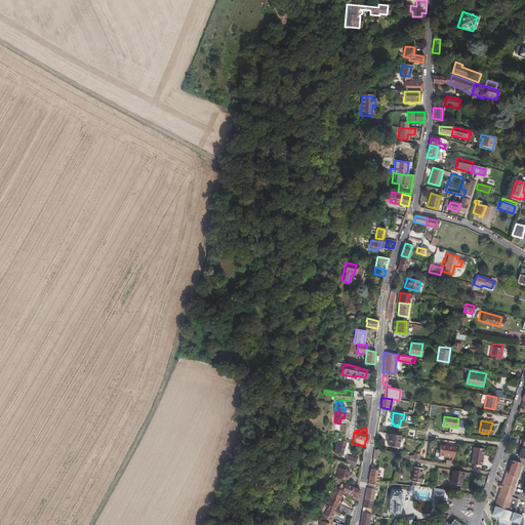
[(398,447),(400,436),(390,433),(387,445),(398,447)]
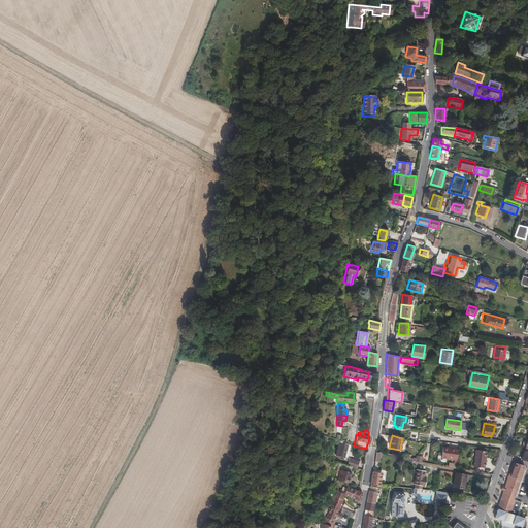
[(342,458),(347,443),(338,441),(334,456),(342,458)]
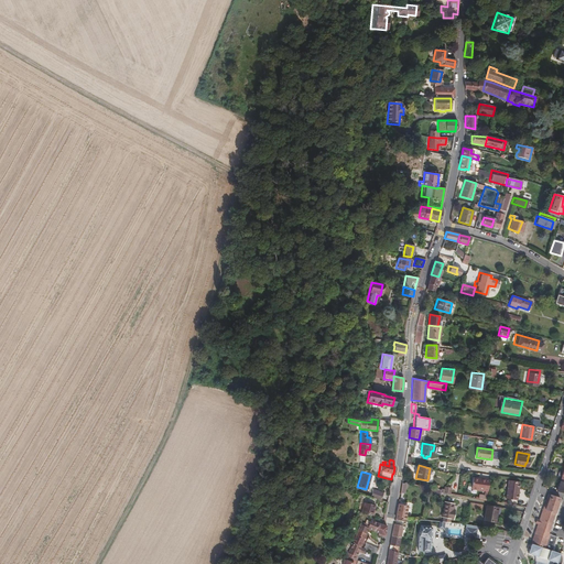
[(487,491),(489,481),(480,481),(480,479),(473,478),(470,490),(487,491)]
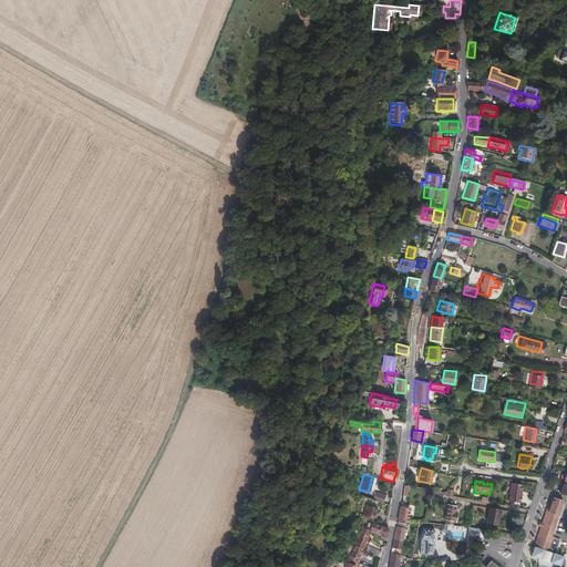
[(521,503),(523,484),(511,483),(508,502),(521,503)]
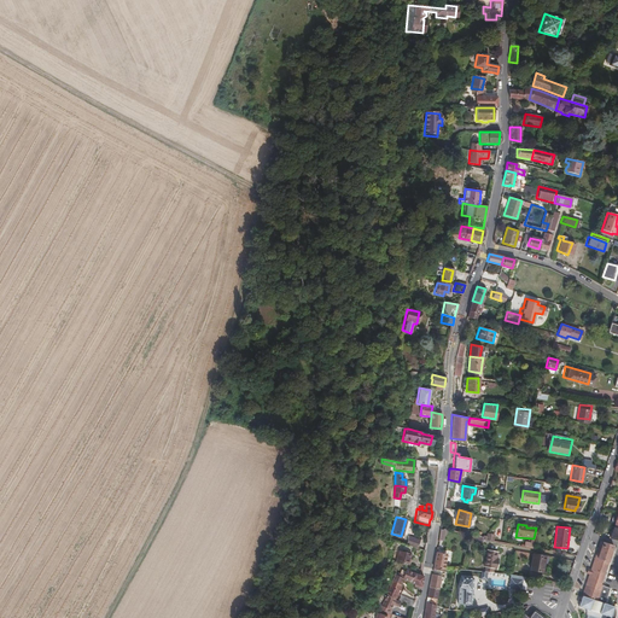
[(481,544),(482,536),(470,534),(468,543),(481,544)]
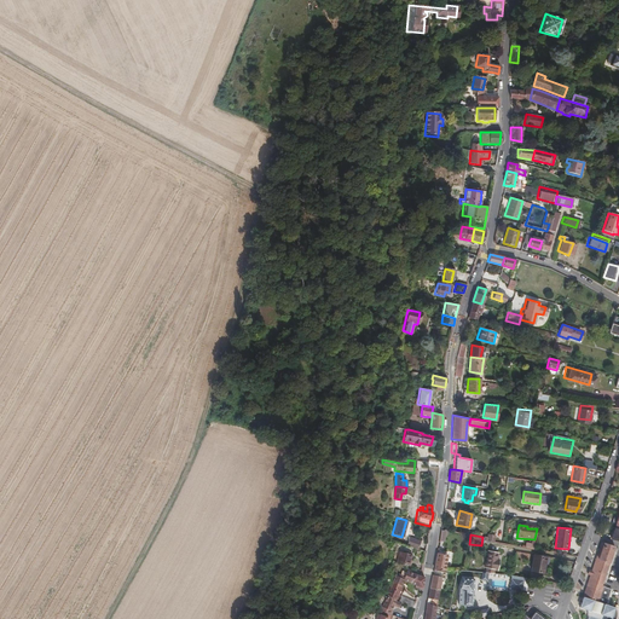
[(420,549),(422,541),(410,537),(408,545),(420,549)]
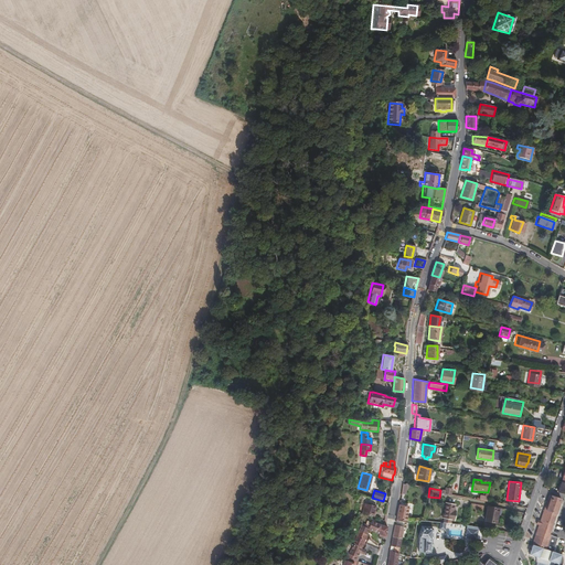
[(555,514),(561,499),(548,496),(543,510),(555,514)]
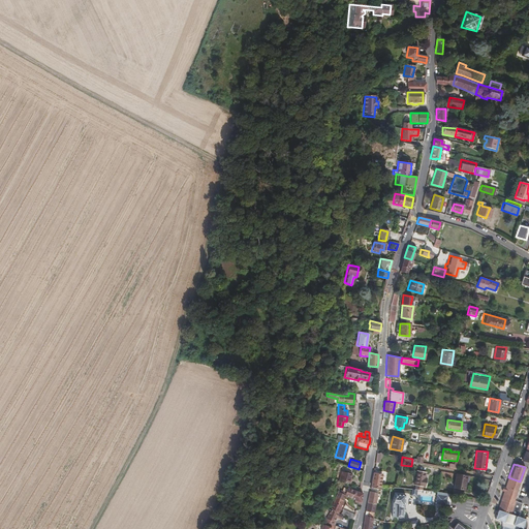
[(348,485),(351,475),(342,471),(339,480),(348,485)]
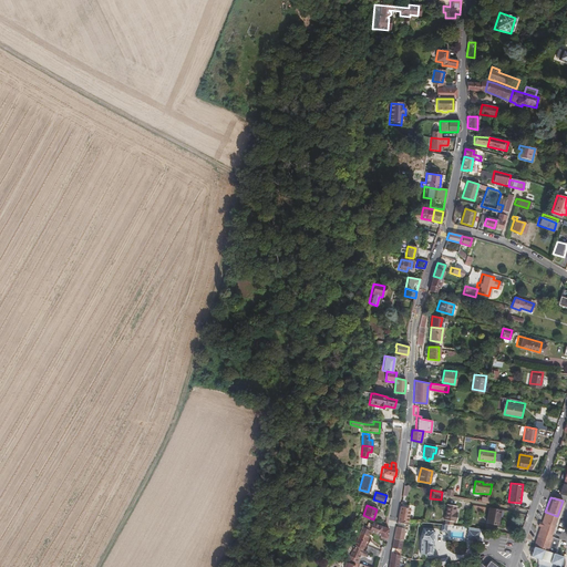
[(455,522),(456,513),(454,512),(455,506),(446,505),(443,521),(445,521),(444,525),(451,525),(452,522),(455,522)]
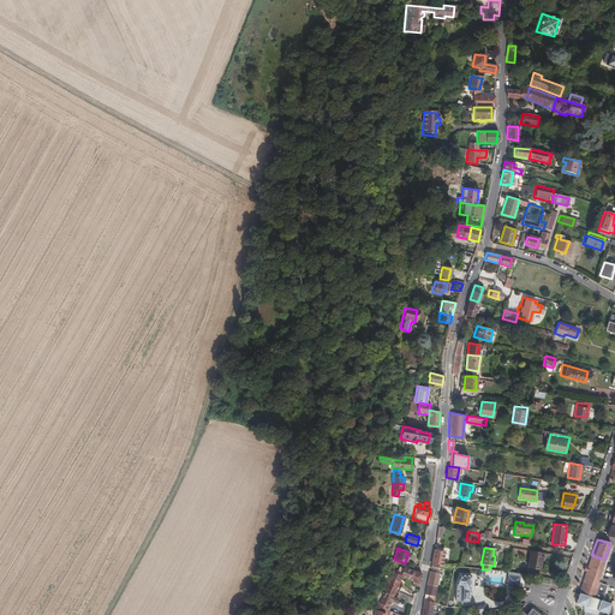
[(441,567),(443,551),(434,550),(430,565),(441,567)]
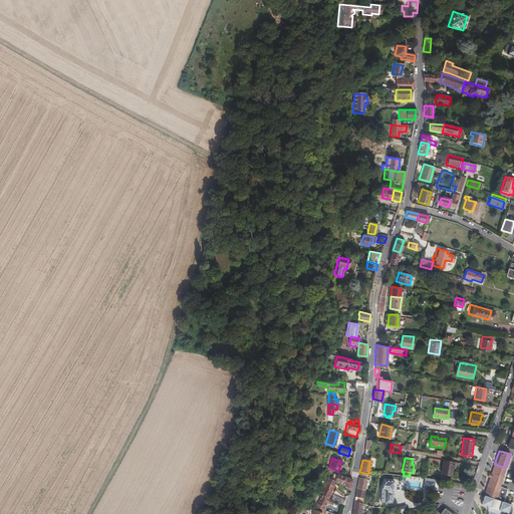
[(450,477),(453,463),(443,461),(440,475),(450,477)]
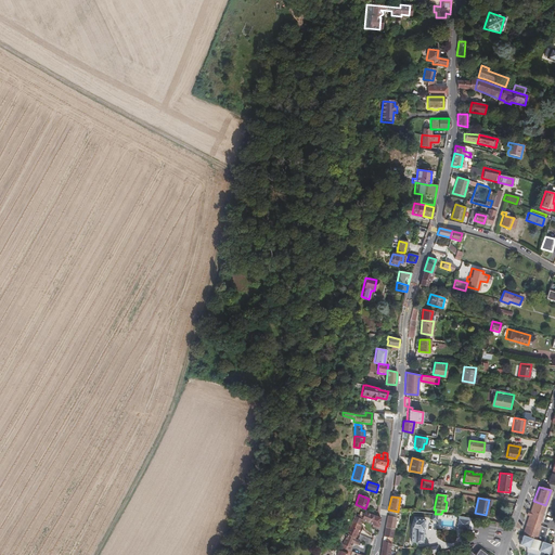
[(539,525),(545,505),(533,501),(519,543),(543,549),(552,551),(552,545),(551,545),(551,544),(543,541),(547,528),(539,525)]
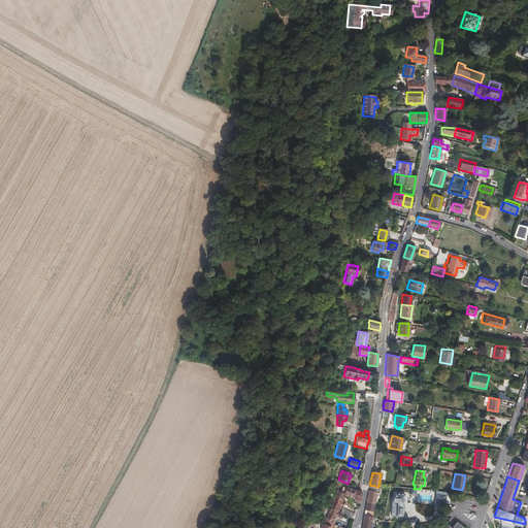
[(350,499),(353,490),(347,487),(343,494),(342,497),(350,499)]
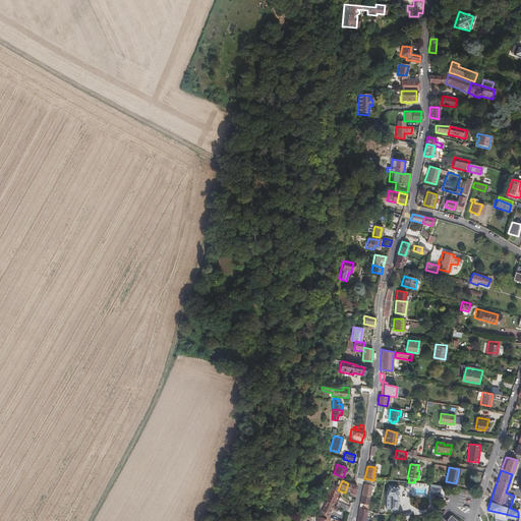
[(355,496),(357,486),(348,483),(345,493),(355,496)]
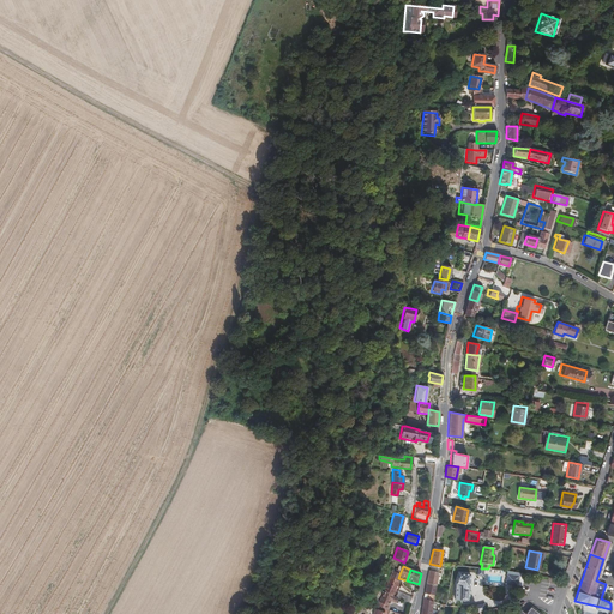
[(434,588),(438,572),(428,571),(425,587),(433,588),(434,588)]
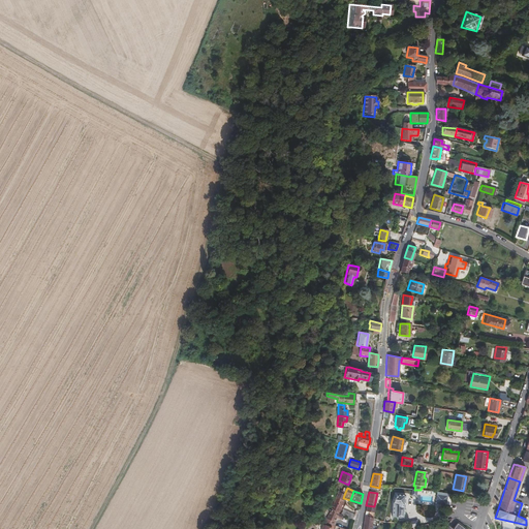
[(342,502),(343,498),(344,495),(338,493),(334,499),(342,502)]
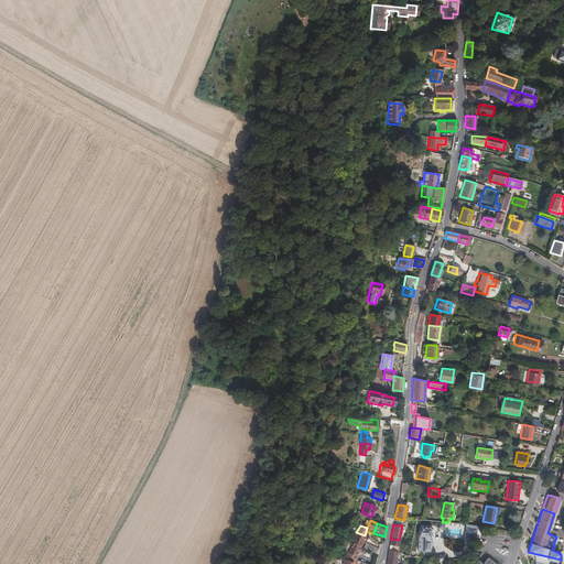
[(465,535),(466,528),(447,525),(446,533),(465,535)]
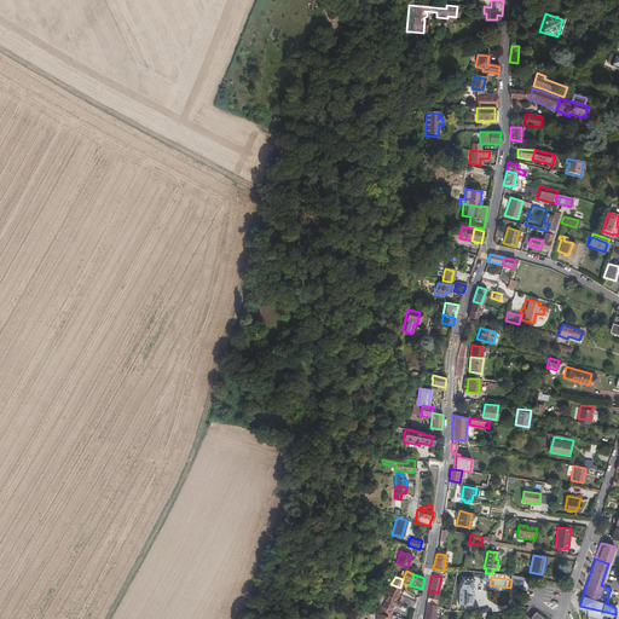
[(472,606),(473,579),(462,578),(458,590),(457,595),(460,596),(458,602),(462,603),(462,606),(472,606)]
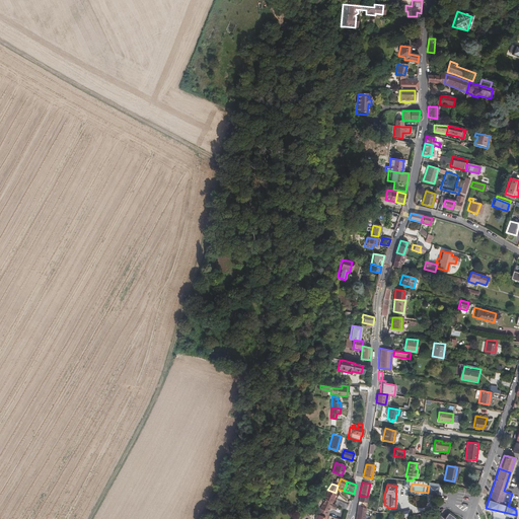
[(332,499),(336,493),(327,490),(323,501),(330,504),(332,499)]
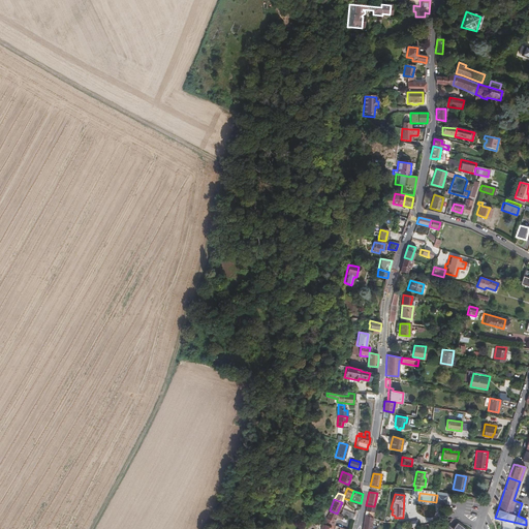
[(448,509),(450,503),(440,501),(438,507),(448,509)]
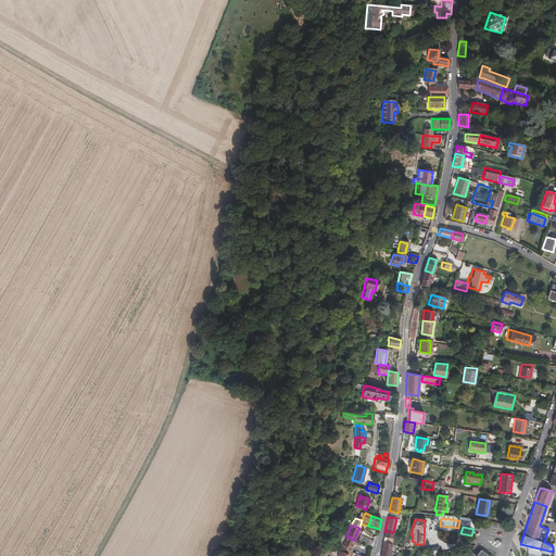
[(390,544),(392,532),(384,531),(383,542),(388,543),(390,544)]
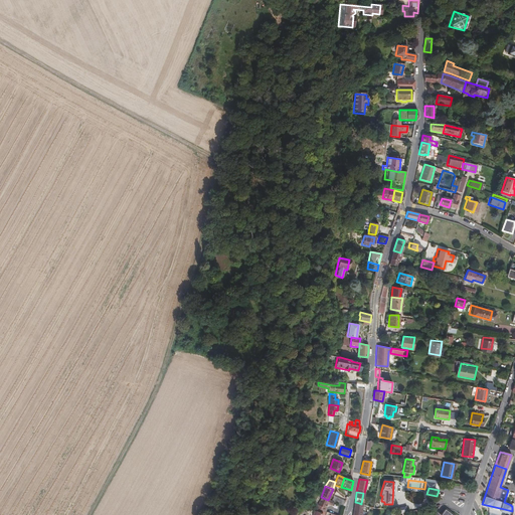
[(345,501),(330,495),(328,500),(343,506),(345,501)]
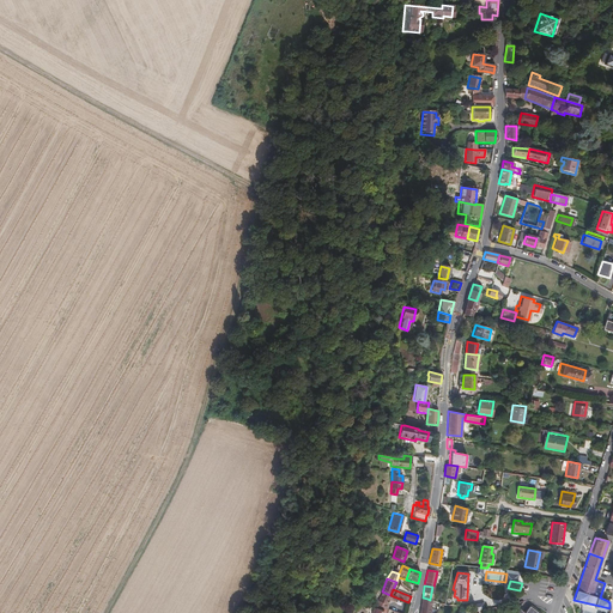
[(387,606),(390,595),(382,592),(377,602),(387,606)]
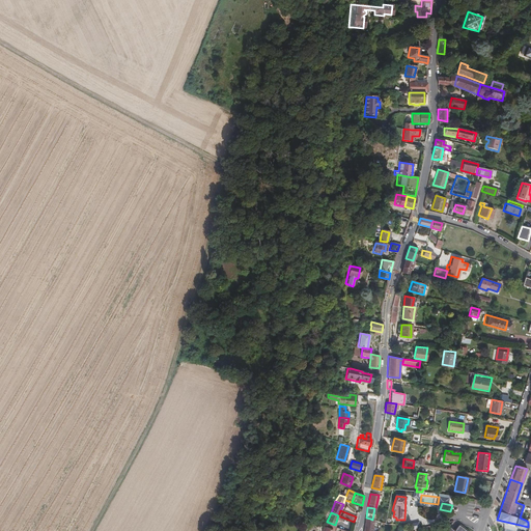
[(518,530),(520,525),(497,520),(497,522),(503,524),(504,530),(503,530),(518,530)]
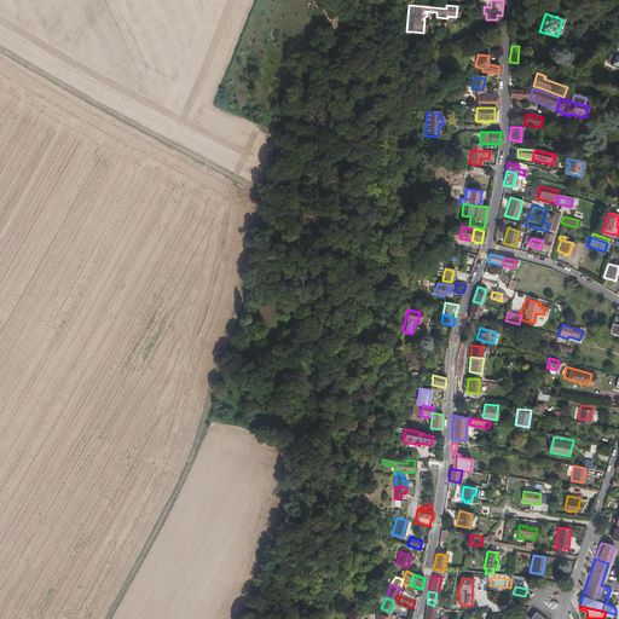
[(489,615),(487,608),(475,611),(478,618),(489,615)]
